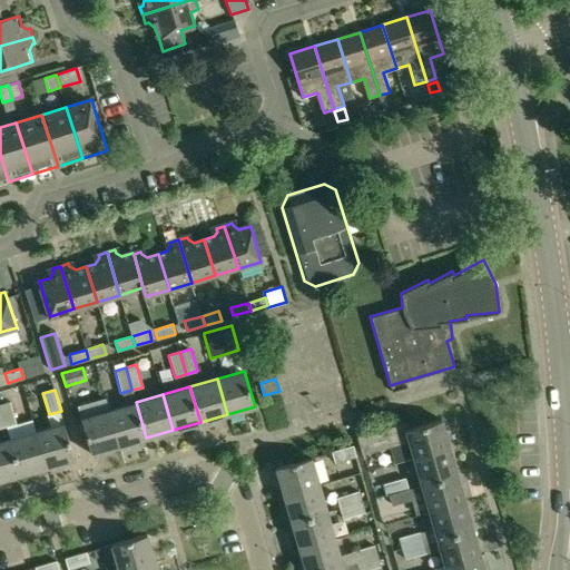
[(105,399),(78,406),(91,454),(119,445),(108,410),(105,399)]
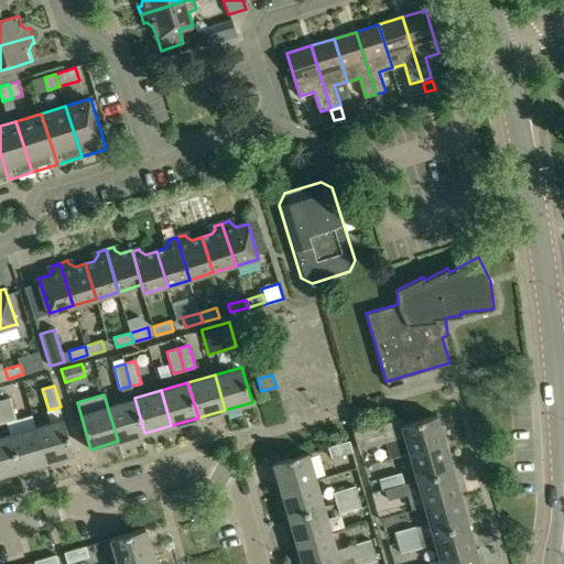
[(10,397),(0,399),(0,401),(6,422),(17,419),(10,397)]
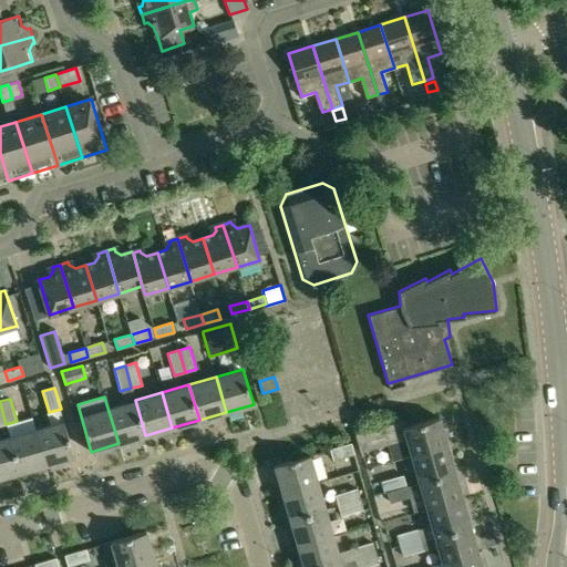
[(123,403),(107,408),(119,443),(145,435),(135,400),(123,403)]
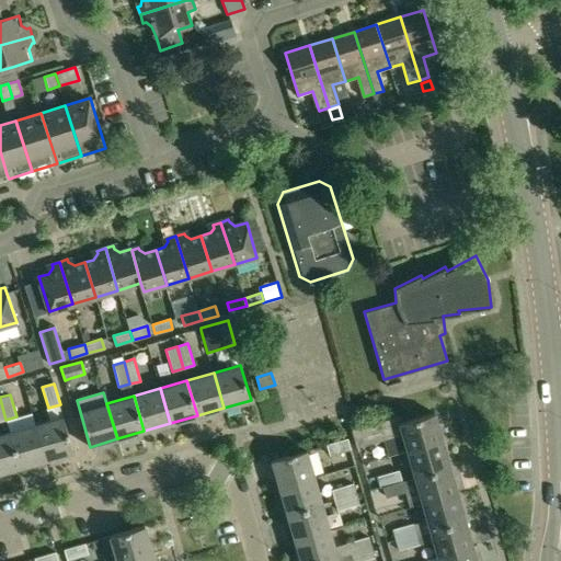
[(402,433),(408,449),(442,439),(434,413),(400,423),(399,423),(402,433)]
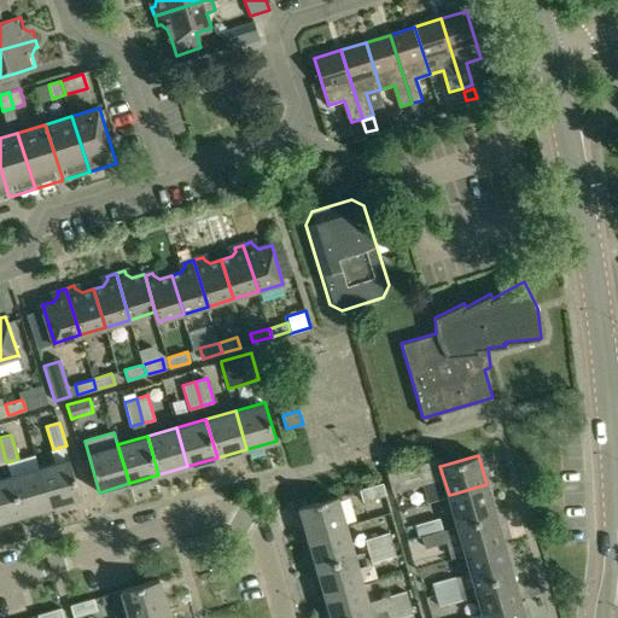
[(57,462),(40,467),(51,506),(81,497),(70,459),(57,462)]
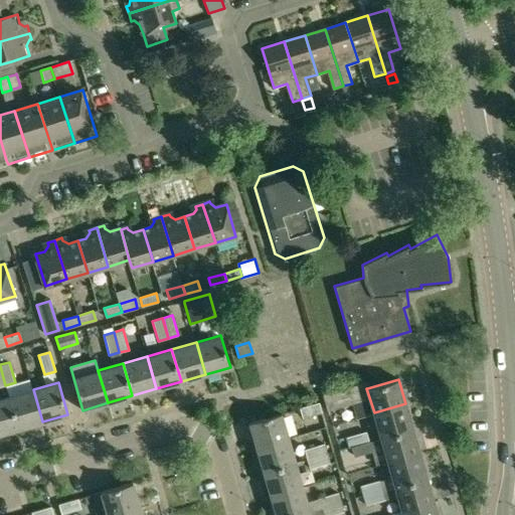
[(33,389),(9,396),(18,428),(42,421),(33,389)]
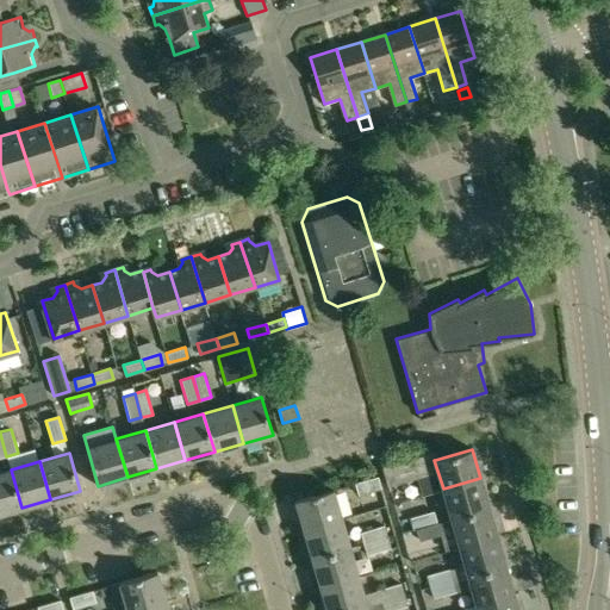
[(11,470),(0,472),(0,514),(22,508),(11,470)]
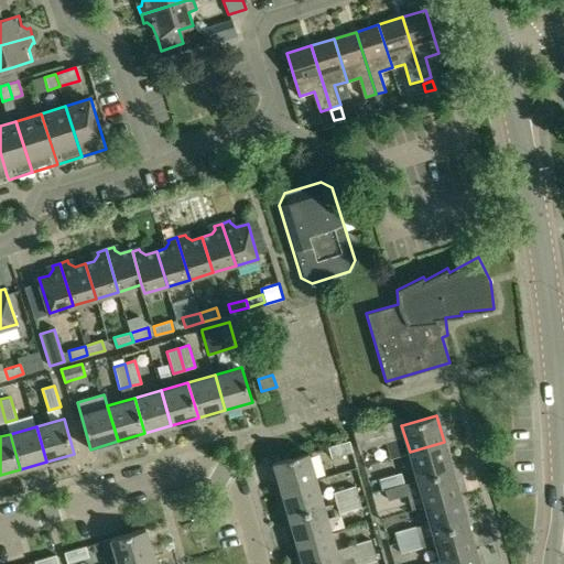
[(328,446),(332,458),(353,452),(349,441),(328,446)]
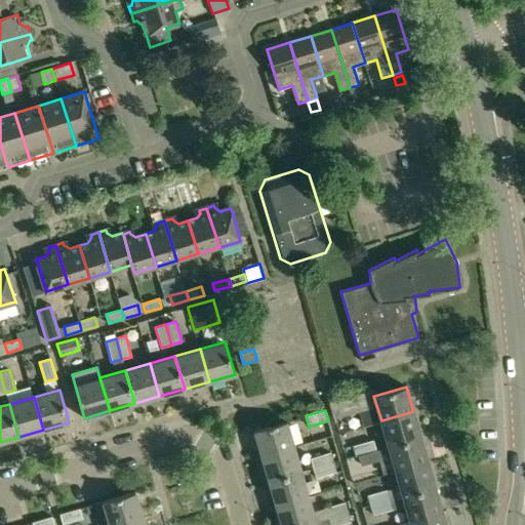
[(381,420),(388,446),(420,437),(413,411),(381,420)]
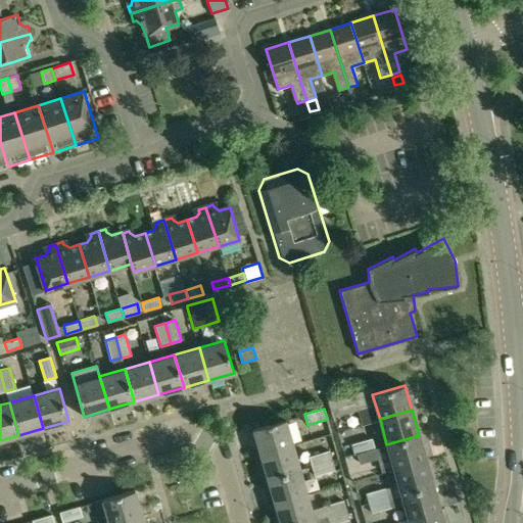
[(253,428),(259,454),(292,444),(286,419),(253,428)]
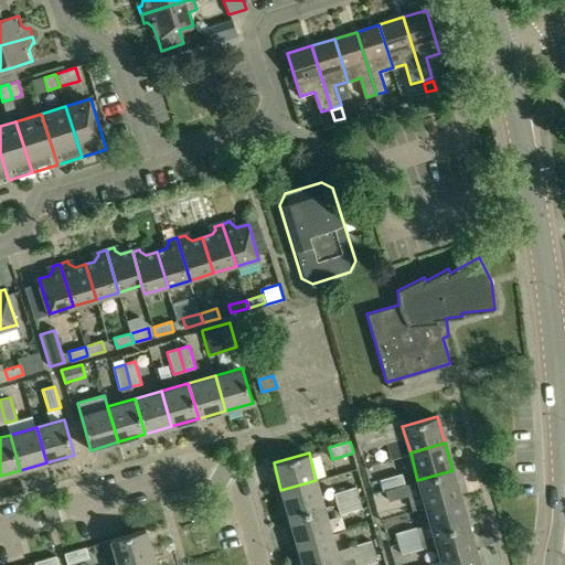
[(417,480),(426,507),(460,497),(452,470),(417,480)]
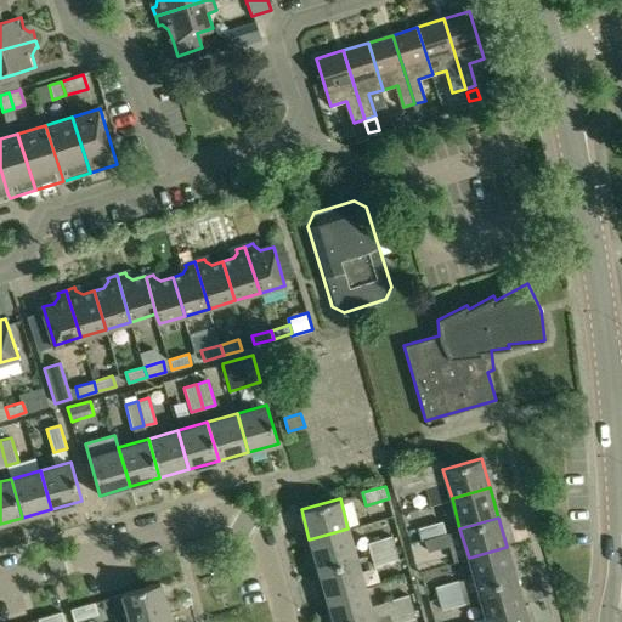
[(442,521),(418,529),(422,539),(446,532),(442,521)]
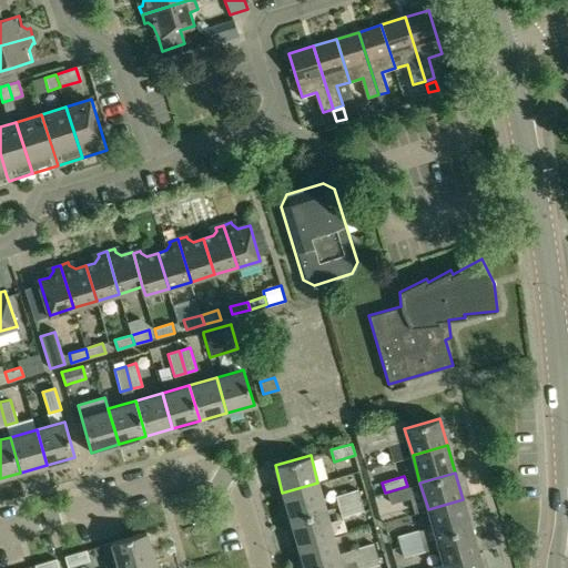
[(282,493),(291,520),(326,509),(317,483),(300,487),(282,493)]
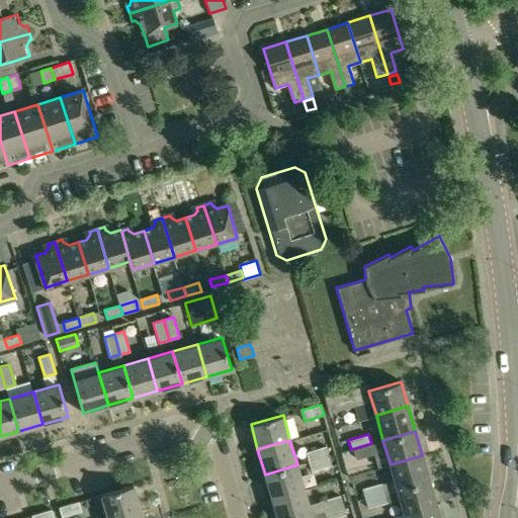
[(371,443),(351,449),(354,459),(374,453),(371,443)]
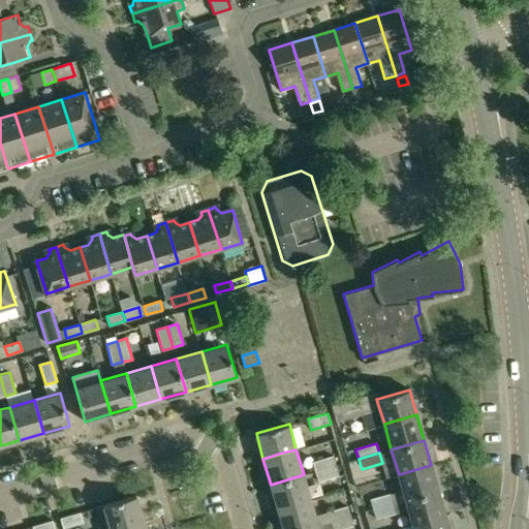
[(316,472),(337,466),(334,457),(313,462),(316,472)]
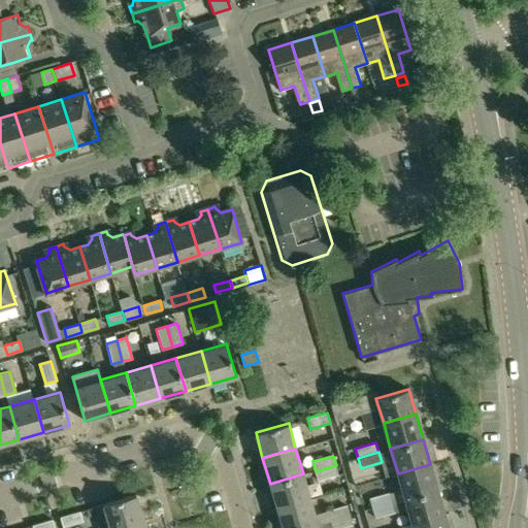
[(398,473),(405,499),(437,490),(430,464),(398,473)]
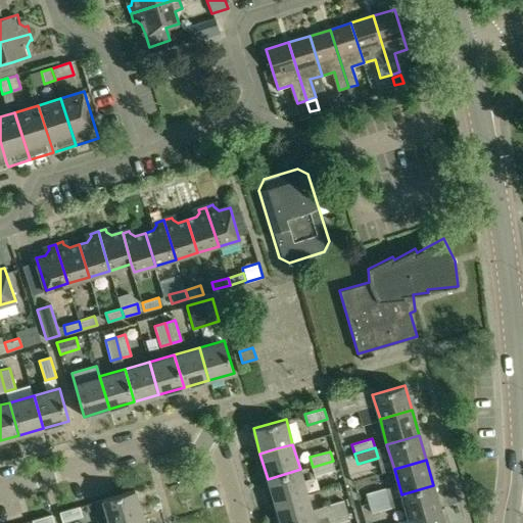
[(335,471),(333,461),(313,467),(315,477),(335,471)]
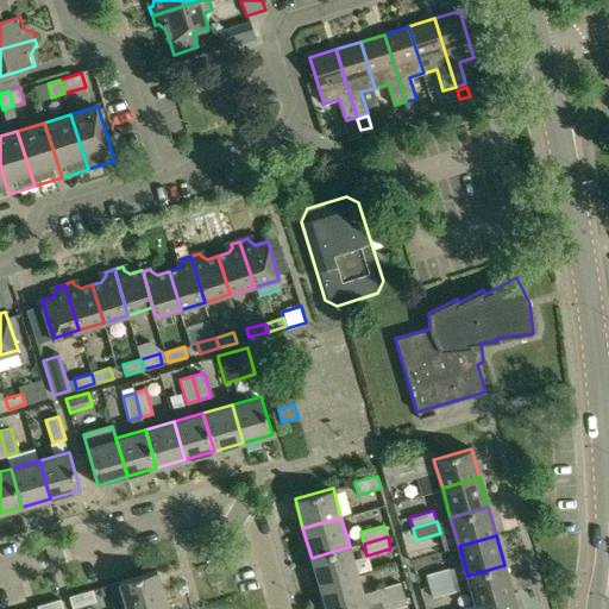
[(312,558),(320,586),(358,576),(350,546),(312,558)]
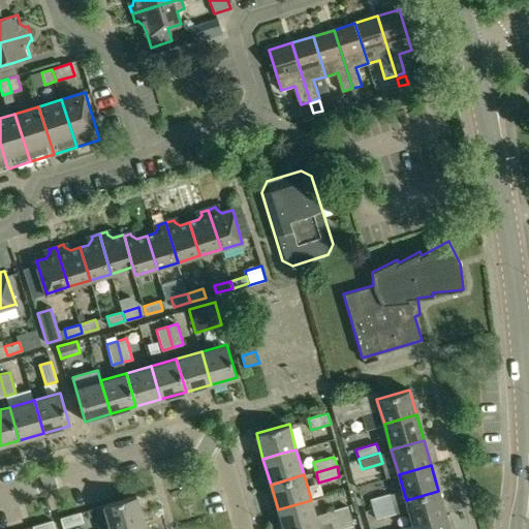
[(406,500),(413,525),(446,516),(438,491),(406,500)]
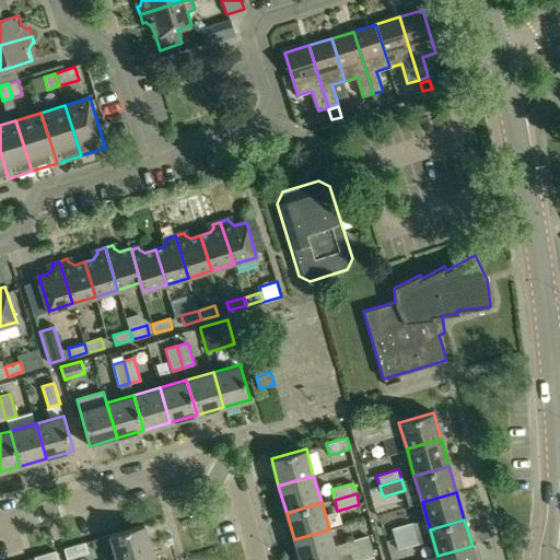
[(395,540),(416,534),(412,523),(392,529),(395,540)]
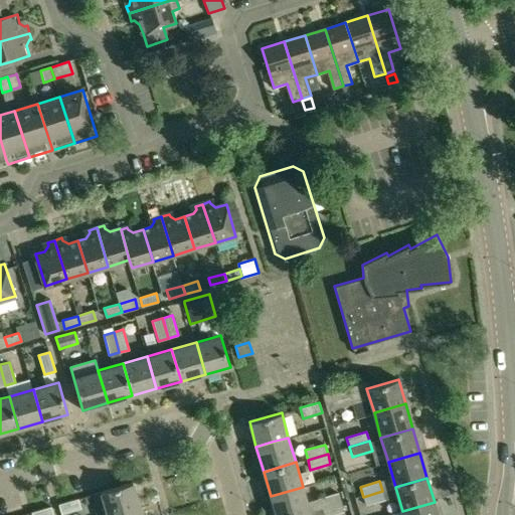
[(101,492),(107,514),(112,514),(138,508),(130,483),(101,492)]
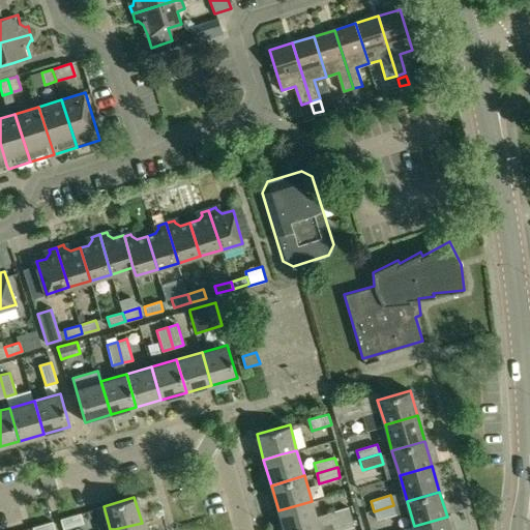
[(278,510),(284,529),(304,529),(319,526),(312,501),(278,510)]
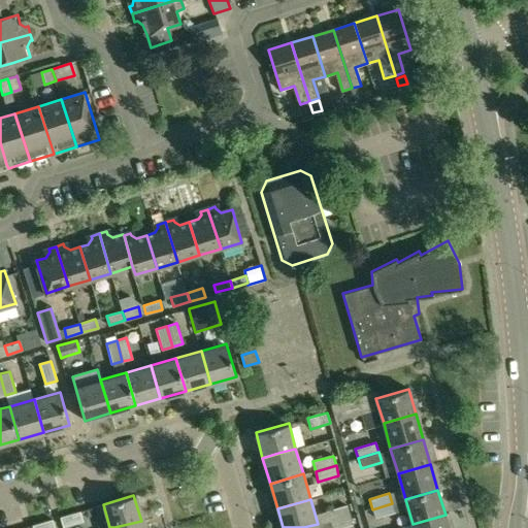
[(375,520),(395,514),(392,503),(372,509),(375,520)]
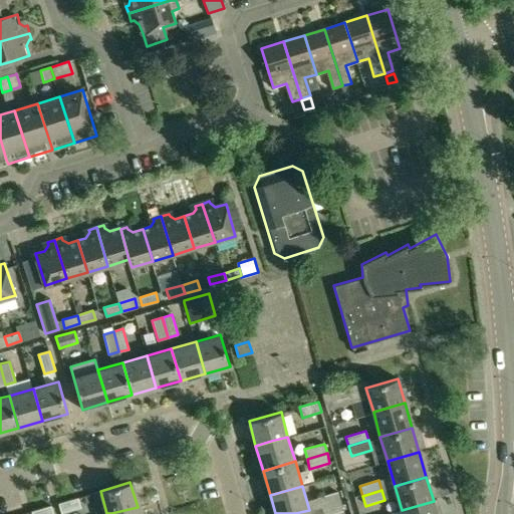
[(338,491),(318,497),(321,507),(341,501),(338,491)]
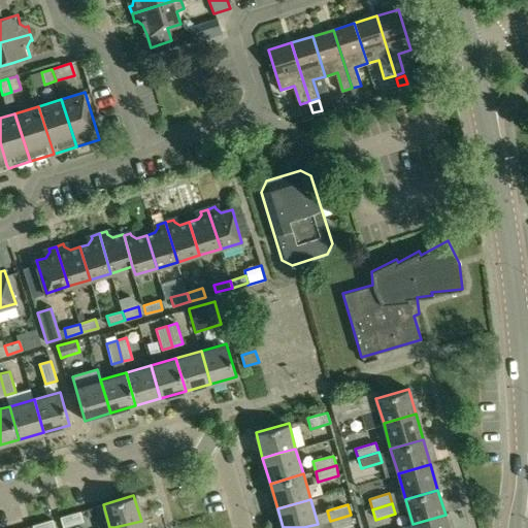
[(60,517),(64,527),(84,522),(79,510),(60,517)]
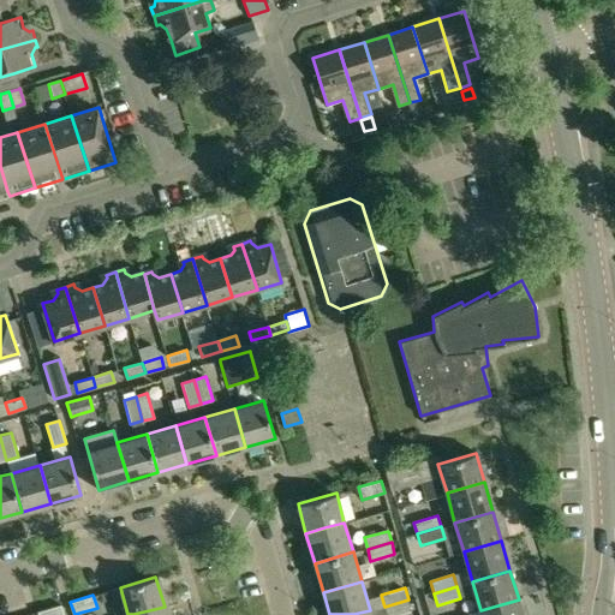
[(408,599),(384,607),(386,614),(396,614),(412,611),(408,599)]
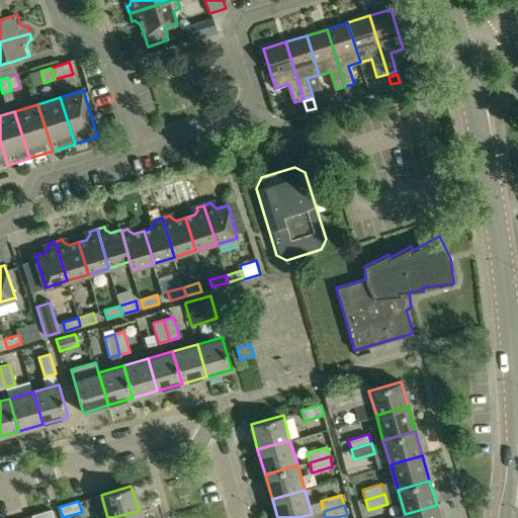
[(440,517),(437,505),(405,514),(405,517),(440,517)]
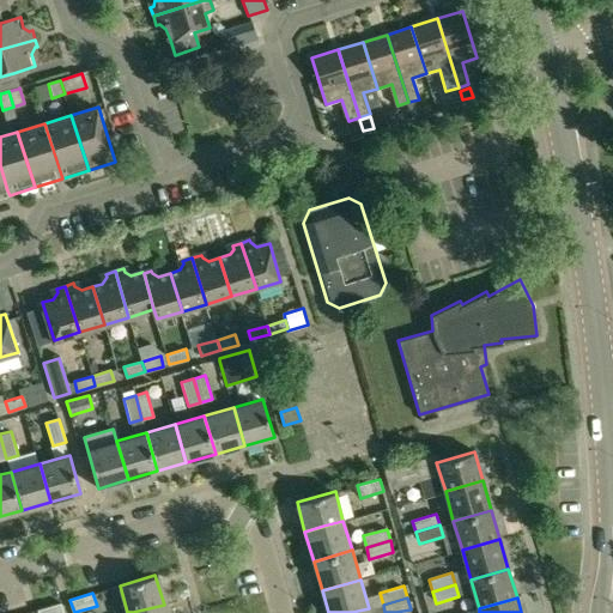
[(37,610),(38,612),(64,612),(61,602),(37,610)]
